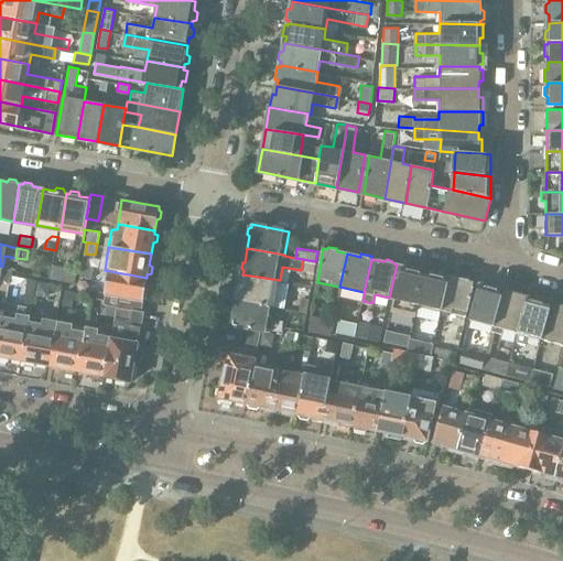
[(77,269),(53,263),(52,268),(51,277),(74,282),(77,269)]
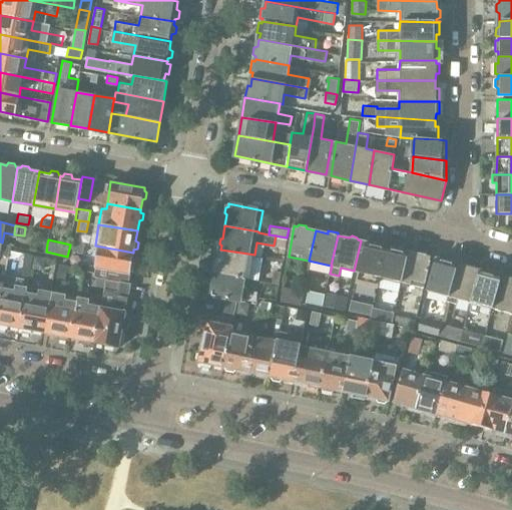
[(380,277),(387,245),(377,243),(376,241),(370,239),(367,241),(365,240),(358,272),(380,277)]
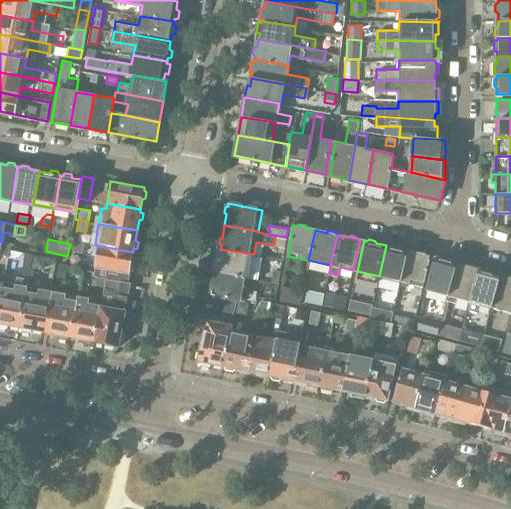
[(8,255),(11,244),(2,242),(0,241),(0,253),(8,255)]
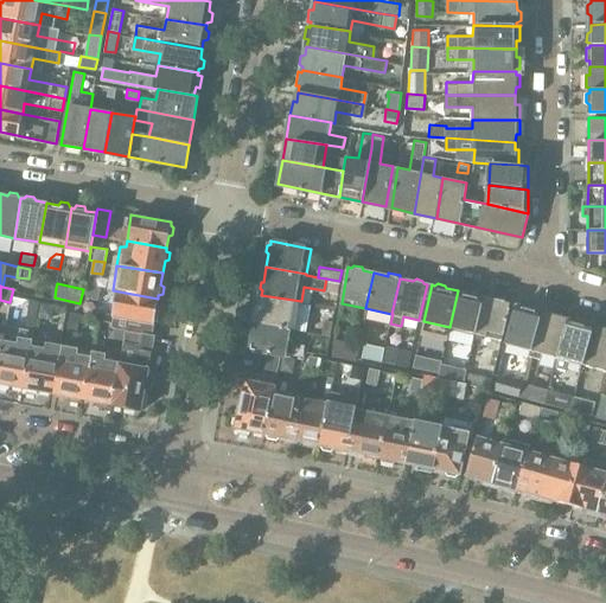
[(100,288),(89,286),(87,299),(97,301),(100,288)]
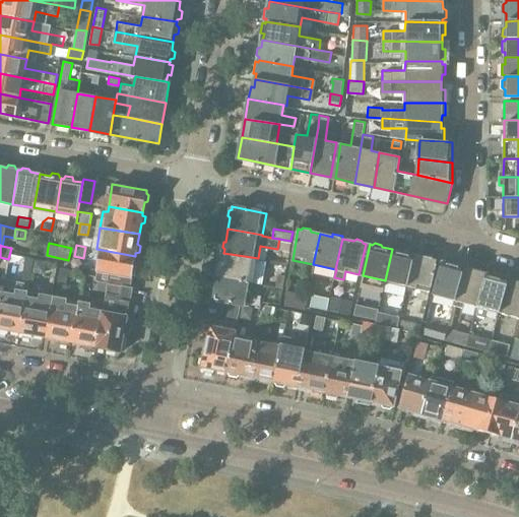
[(407,285),(414,254),(404,252),(402,249),(397,248),(394,250),(392,249),(385,280),(407,285)]
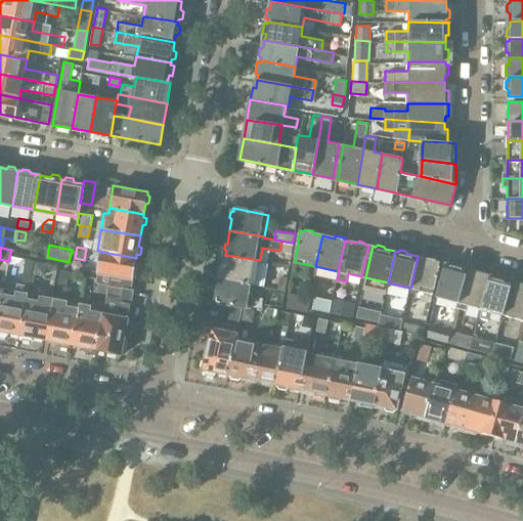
[(110,285),(123,288),(131,289),(133,277),(136,276),(137,269),(134,268),(136,258),(97,251),(95,259),(99,260),(97,273),(111,276),(110,285)]
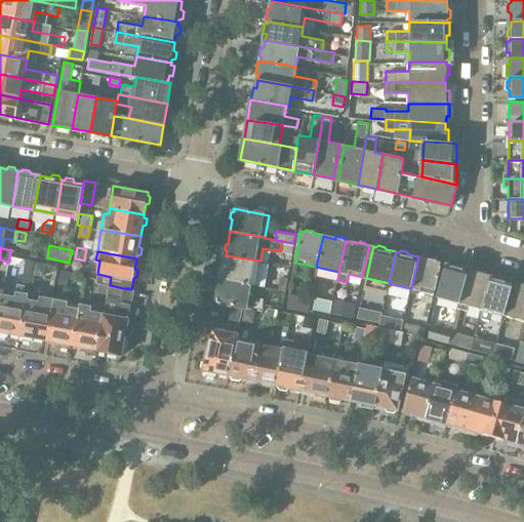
[(224,268),(222,279),(256,284),(260,261),(226,255),(226,258),(224,259),(222,266),(224,268)]
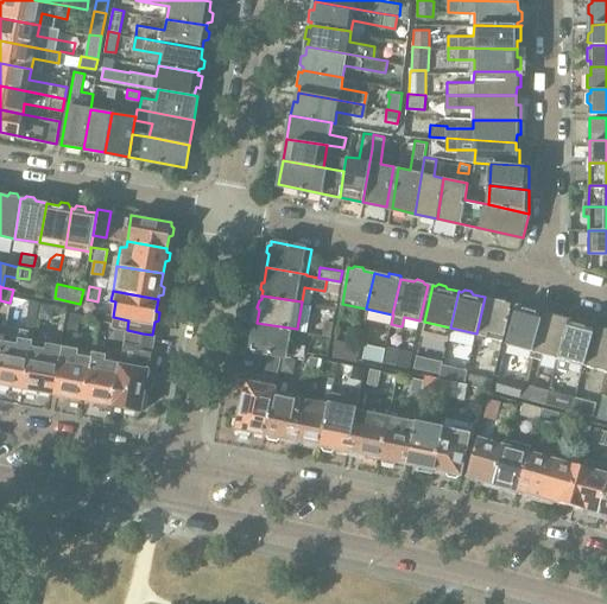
[(503,338),(511,303),(509,303),(506,299),(500,298),(497,300),(485,297),(476,334),(503,338)]
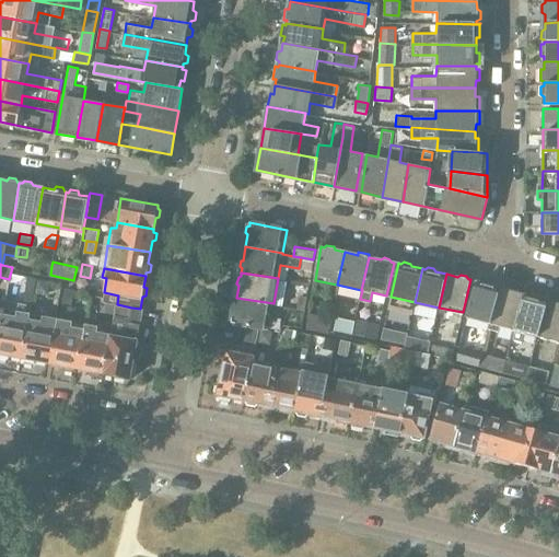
[(36,276),(27,275),(23,299),(19,298),(16,311),(3,309),(0,327),(0,356),(7,358),(10,355),(21,358),(30,314),(34,289),(36,276)]
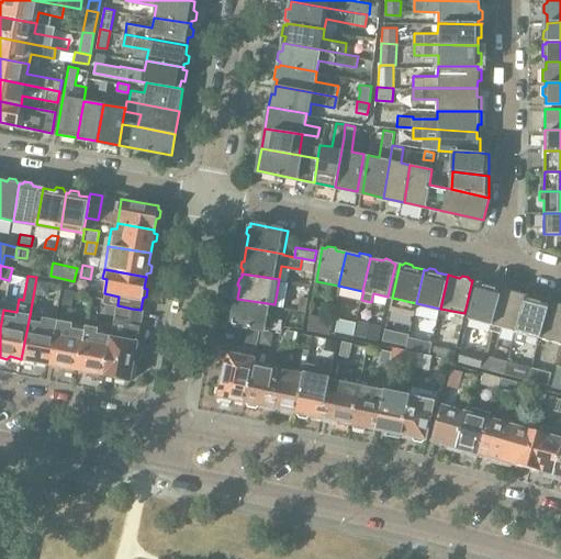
[(48,280),(36,277),(34,290),(42,291),(47,288),(48,280)]
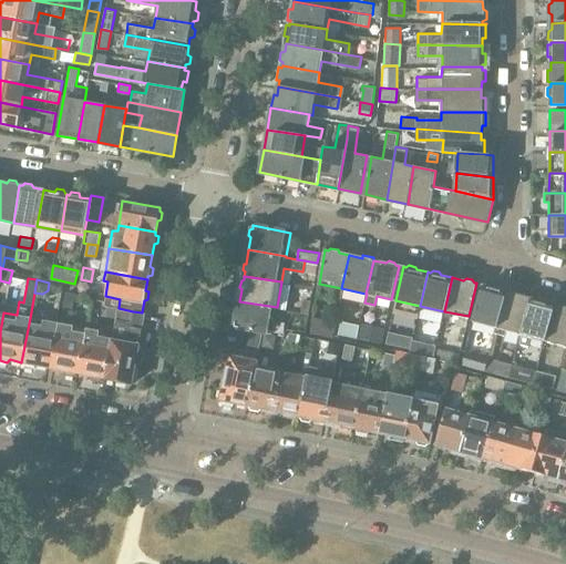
[(497,327),(507,291),(503,290),(504,288),(489,284),(489,286),(482,285),(473,321),(497,327)]
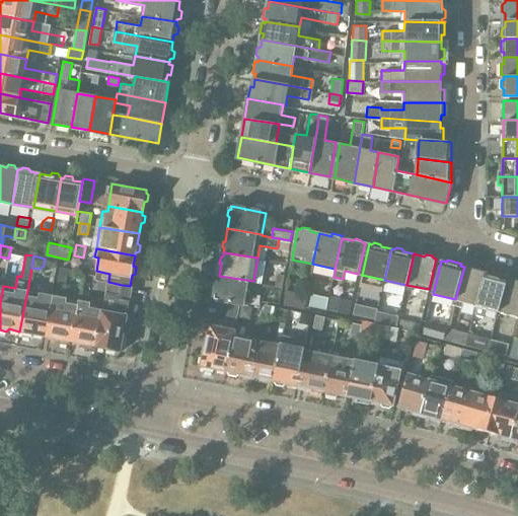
[(61,266),(58,279),(67,281),(69,268),(61,266)]
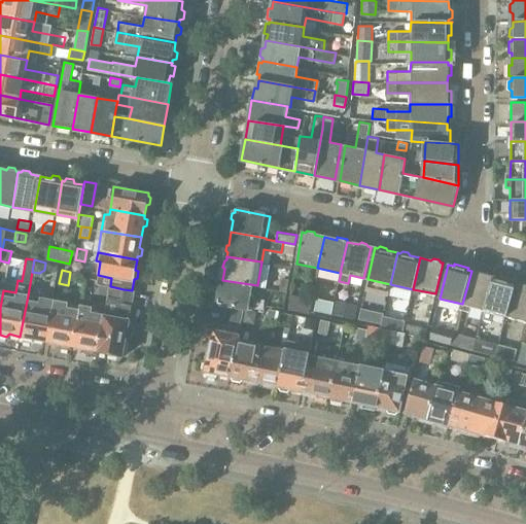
[(477,272),(471,271),(462,304),(485,310),(493,276),(490,275),(491,273),(477,270),(477,272)]
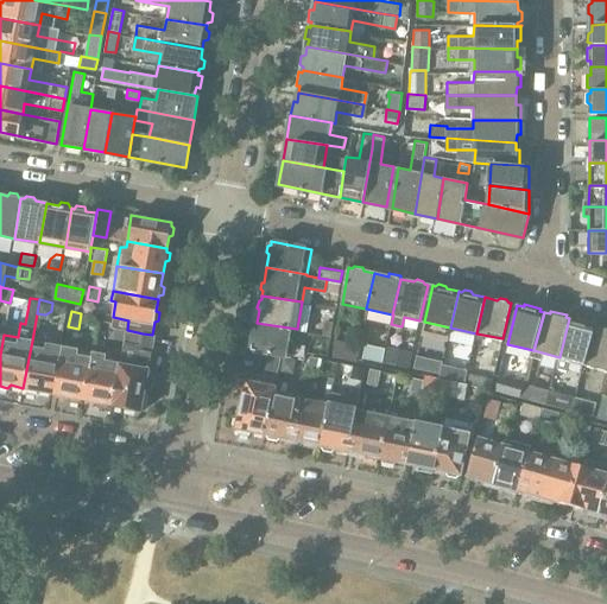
[(586,364),(596,325),(592,324),(593,322),(576,317),(575,320),(569,318),(560,357),(586,364)]
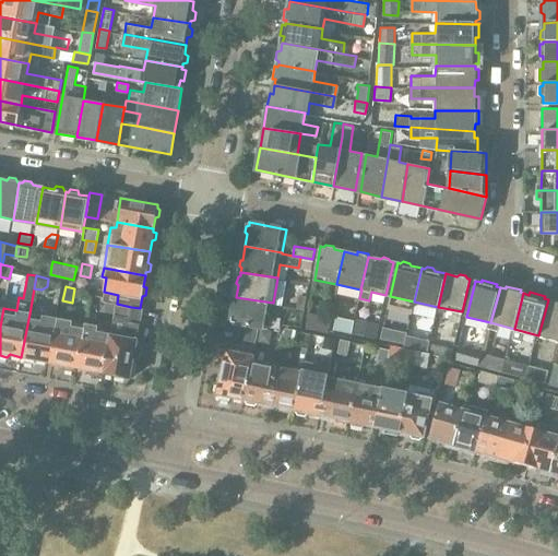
[(232,321),(248,324),(259,327),(269,328),(273,303),(236,297),(234,309),(232,310),(230,317),(232,319),(232,321)]
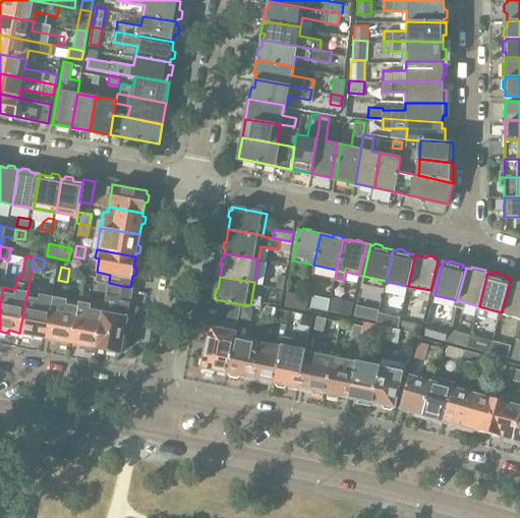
[(515,281),(511,279),(502,312),(519,318),(519,279),(516,278),(515,281)]
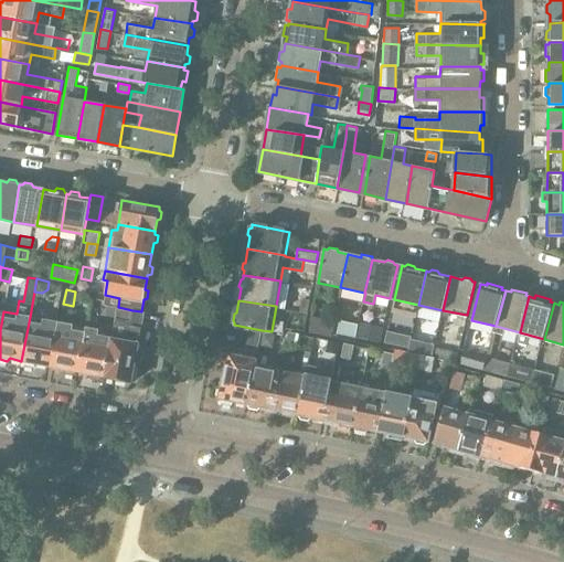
[(107,305),(105,314),(116,316),(117,307),(107,305)]
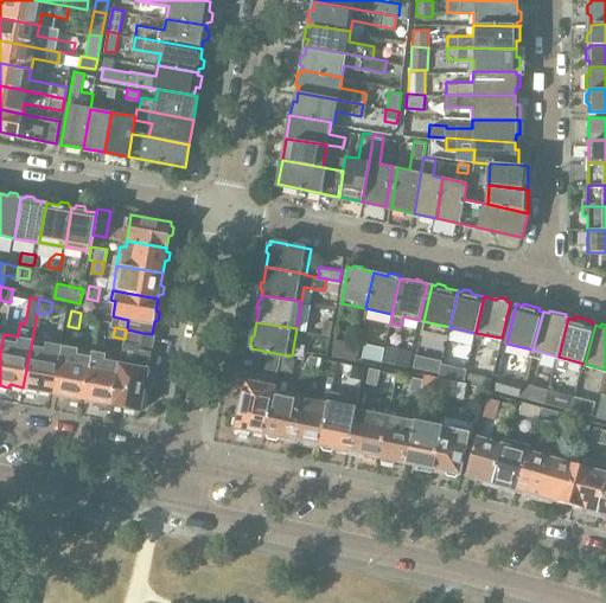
[(136,364),(120,361),(113,404),(141,409),(154,334),(152,334),(142,333),(136,364)]
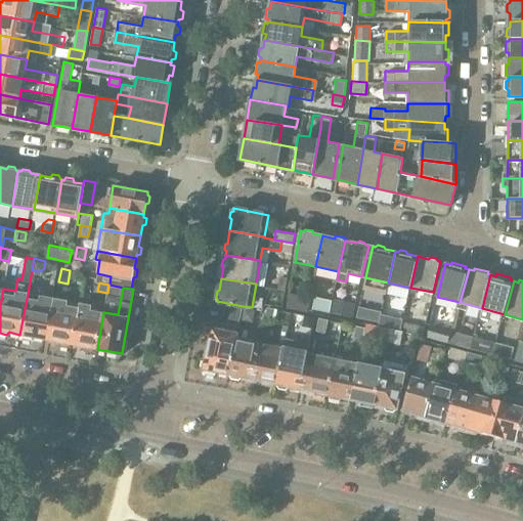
[(288,307),(307,311),(310,297),(290,292),(288,307)]
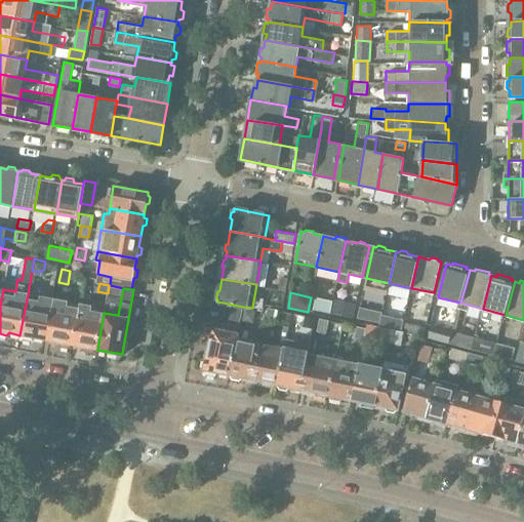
[(33,337),(46,339),(53,299),(51,298),(28,294),(19,335),(23,335),(24,338),(31,339),(33,337)]
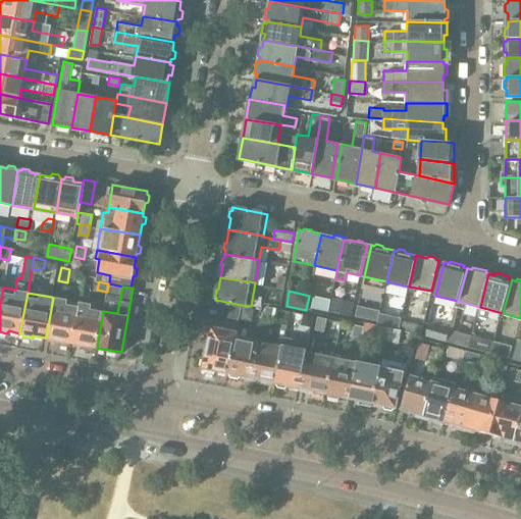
[(311,306),(327,310),(330,298),(314,294),(311,306)]
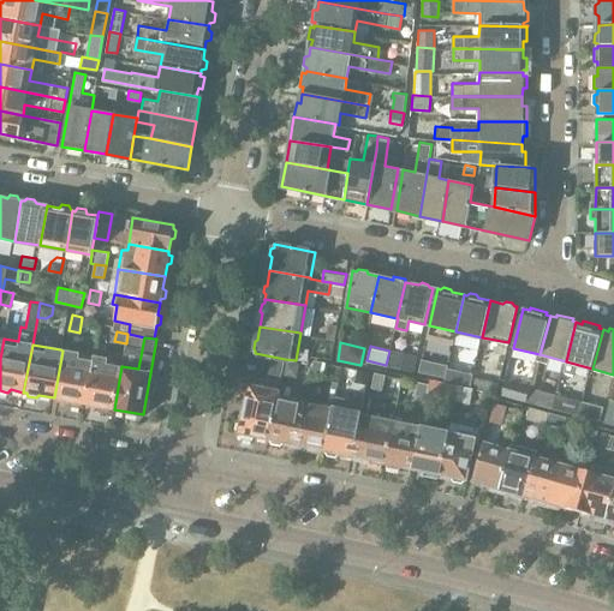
[(389,351),(386,365),(413,371),(417,355),(389,349),(389,351)]
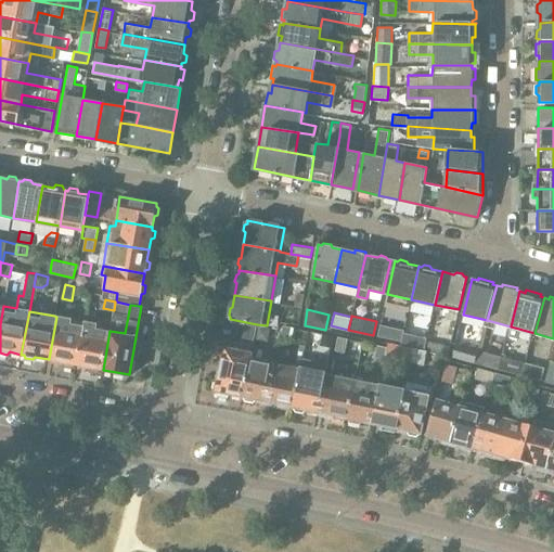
[(77,364),(86,322),(56,317),(49,359),(64,362),(65,366),(72,367),(75,364),(77,364)]
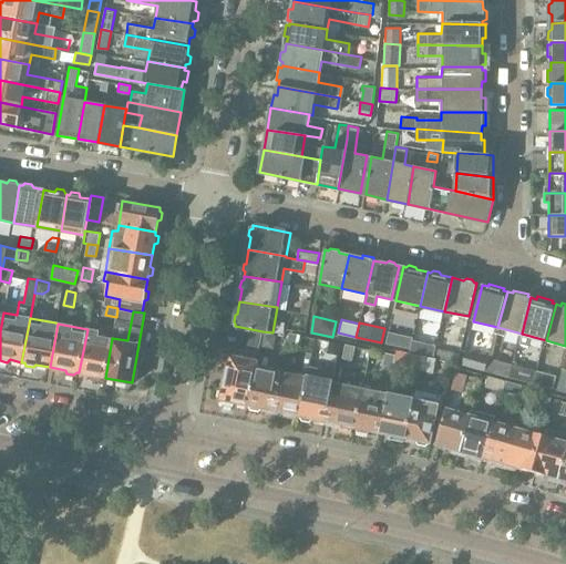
[(113,334),(88,329),(79,372),(91,376),(92,378),(100,379),(102,377),(105,378),(112,338),(113,334)]
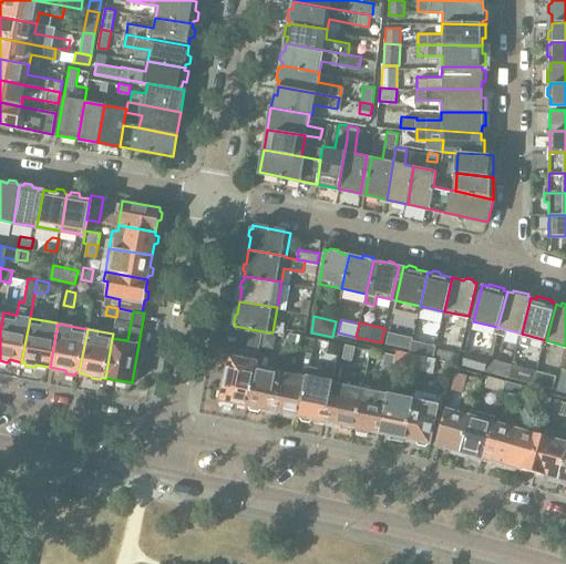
[(255,366),(259,344),(263,331),(251,329),(247,350),(230,347),(220,399),(223,400),(225,403),(232,404),(235,402),(247,404),(255,366)]
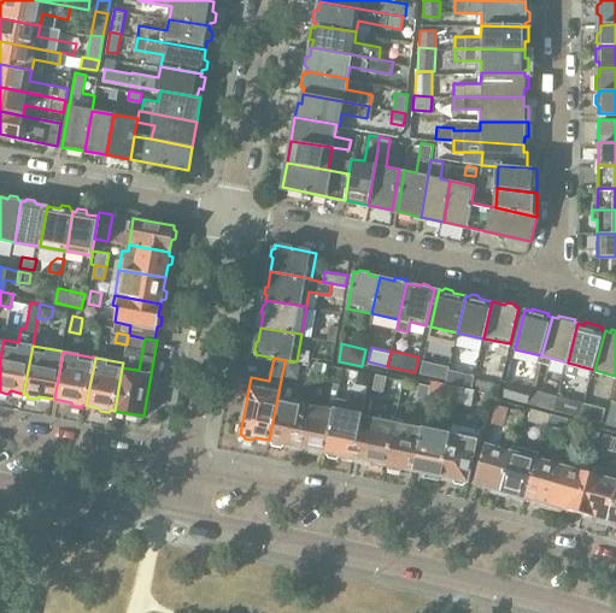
[(299,363),(297,361),(286,360),(282,373),(292,376),(298,371),(299,363)]
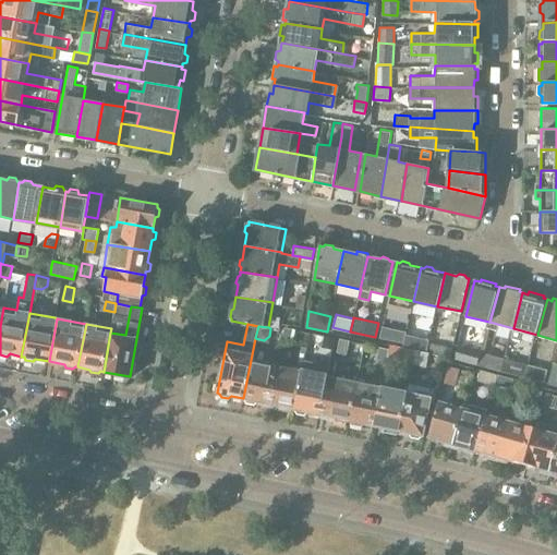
[(295,328),(285,326),(281,339),(292,341),(295,328)]
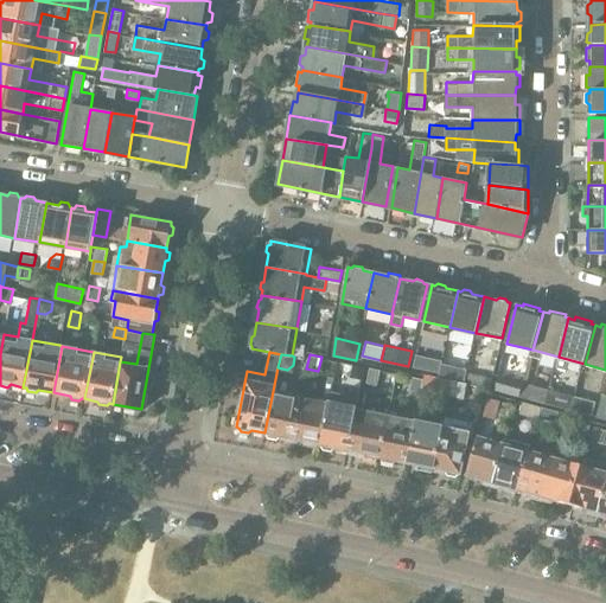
[(416,354),(413,366),(438,372),(440,361),(441,359),(416,354)]
